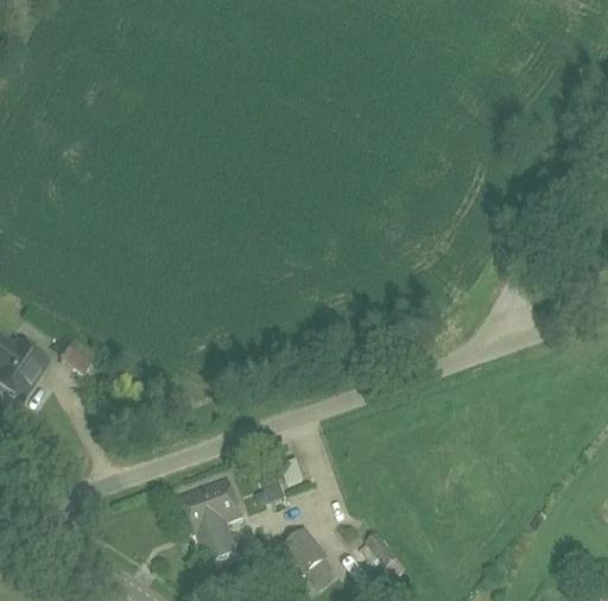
[(0,384),(20,398),(48,359),(18,339),(14,343),(0,333),(0,384)]
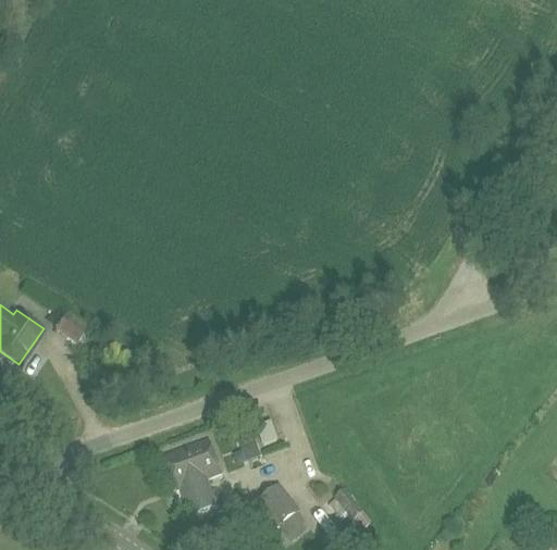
[(56,326),(75,340),(87,323),(67,309),(56,326)]
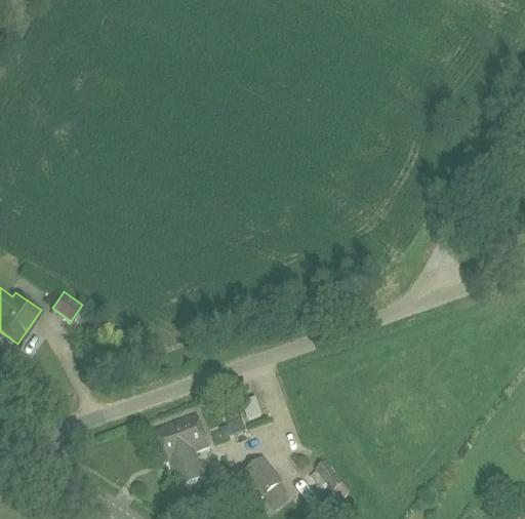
[(71,346),(63,350),(72,366),(81,361),(71,346)]
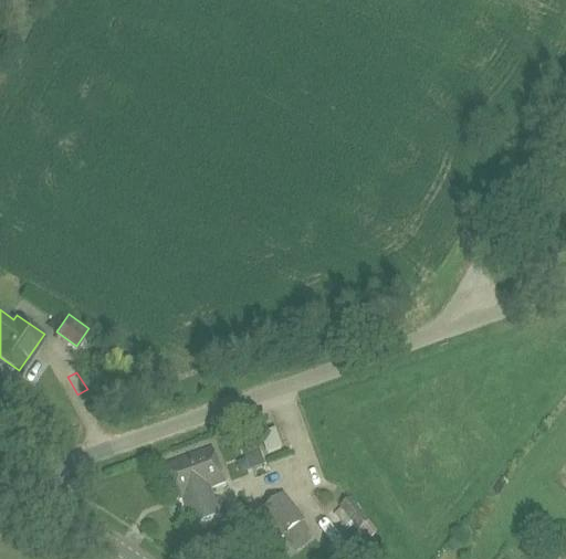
[(281,443),(275,425),(262,429),(266,447),(281,443)]
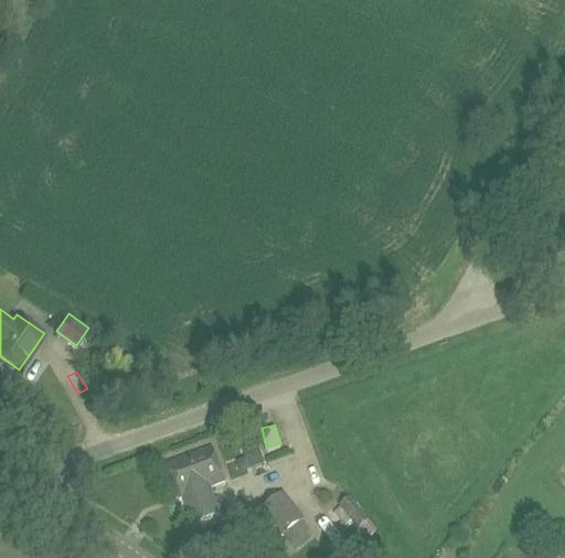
[(225,475),(213,441),(167,458),(180,492),(183,491),(193,518),(224,507),(219,493),(215,494),(210,481),(225,475)]
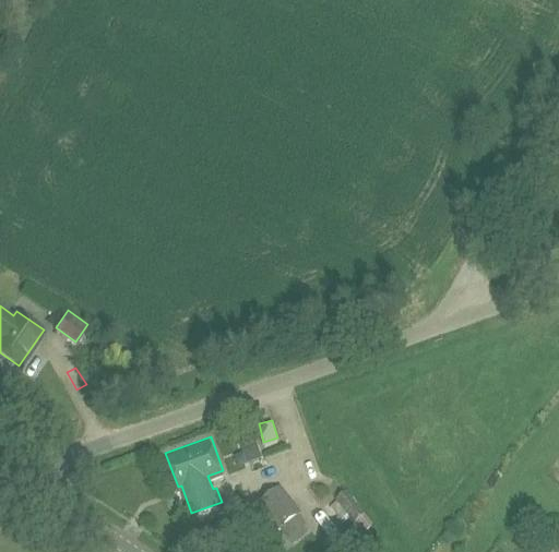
[(300,511),(280,486),(260,502),(280,527),(300,511)]
